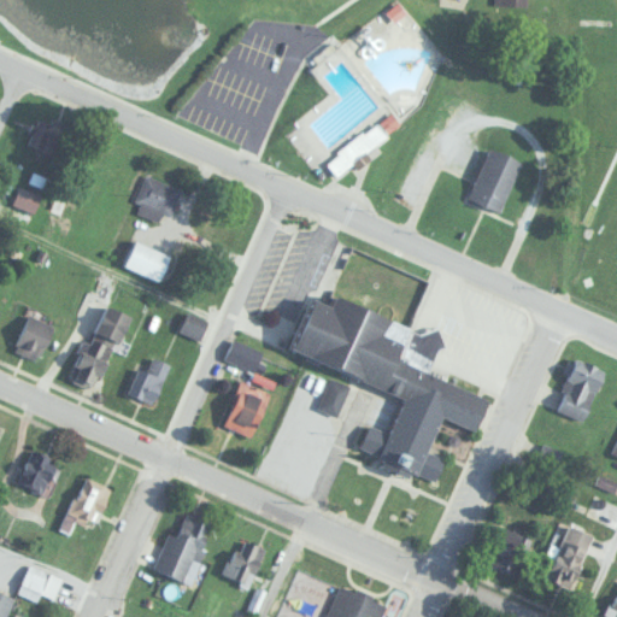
[(377,103),(335,48),(311,66),(338,99),(307,123),(324,145),(377,103)]
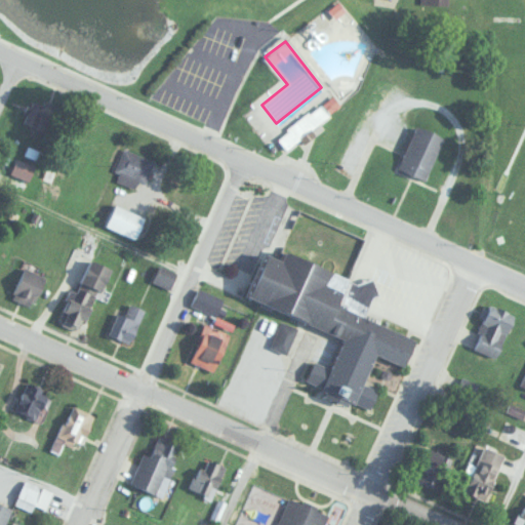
[(22,121),(43,131),(53,109),(32,98),(22,121)]
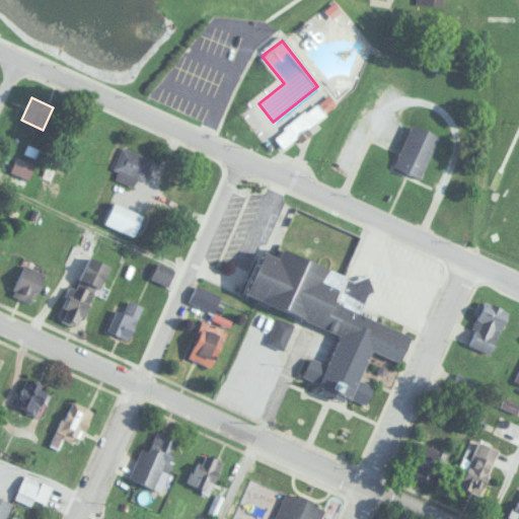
[(422,177),(438,134),(411,123),(393,166),(422,177)]
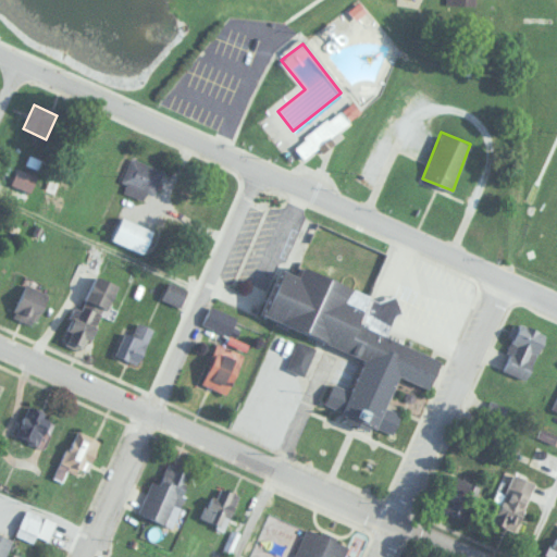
[(118,189),(151,200),(162,168),(128,157),(118,189)]
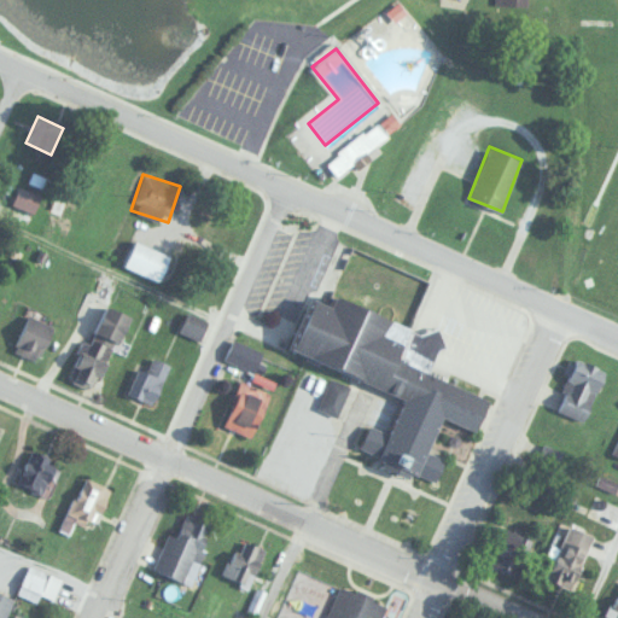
[(172,255),(134,238),(122,266),(159,281),(172,255)]
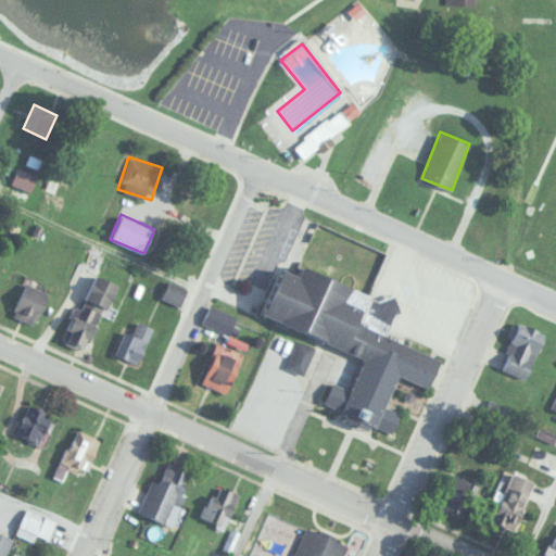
[(366,353),(353,389),(331,380),(323,405),(393,432),(401,411),(387,406),(399,374),(432,387),(443,357),(387,336),(399,302),(304,266),(302,274),(281,266),(263,315),(366,353)]
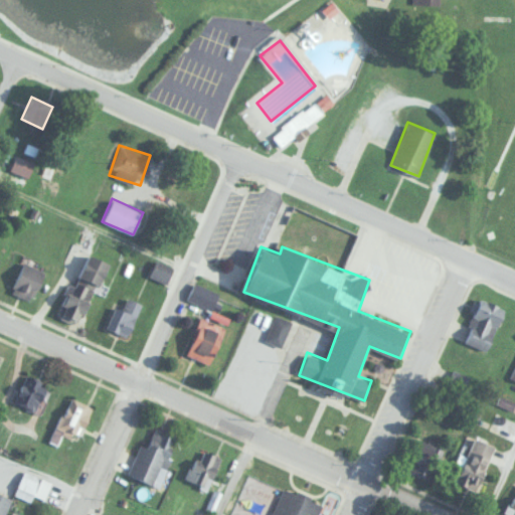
[(81,322),(109,262),(88,251),(60,313),(81,322)]
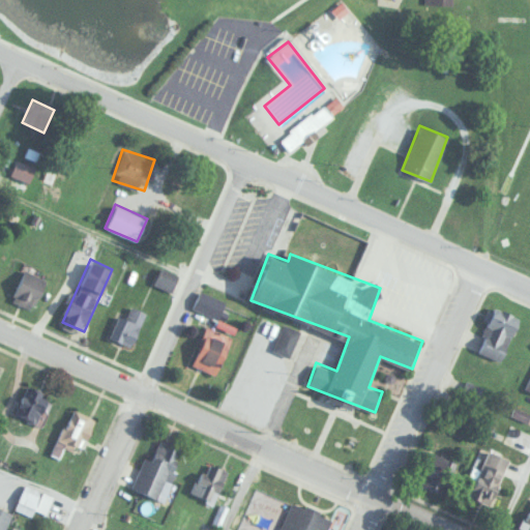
[(10,299),(32,310),(48,280),(25,268),(10,299)]
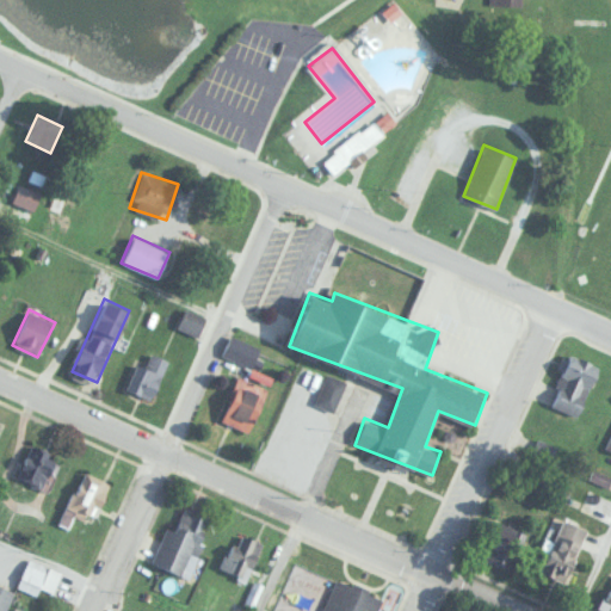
[(125,389),(152,399),(166,359),(140,350),(125,389)]
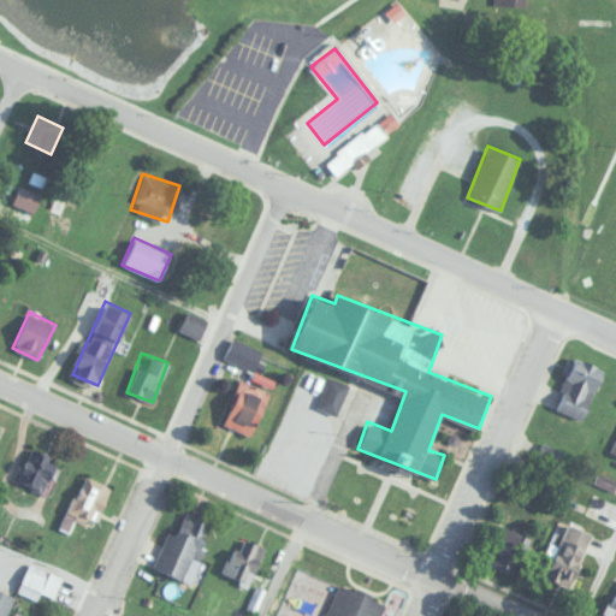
[(551,406),(582,420),(606,369),(575,355),(551,406)]
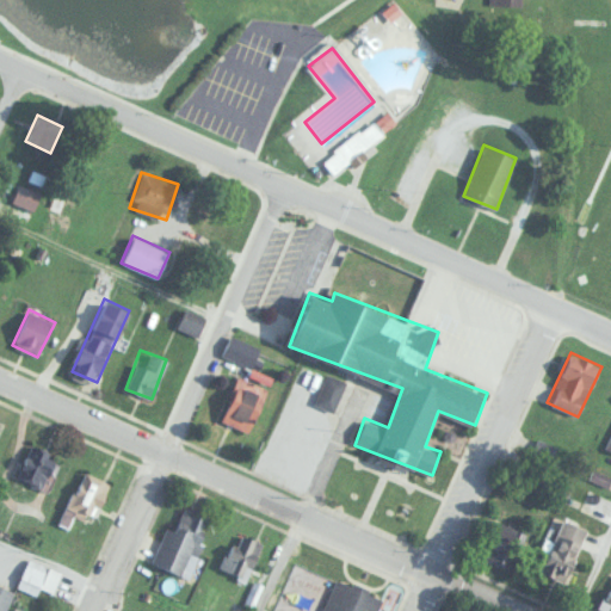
[(270,374),(239,365),(222,423),(253,431),(270,374)]
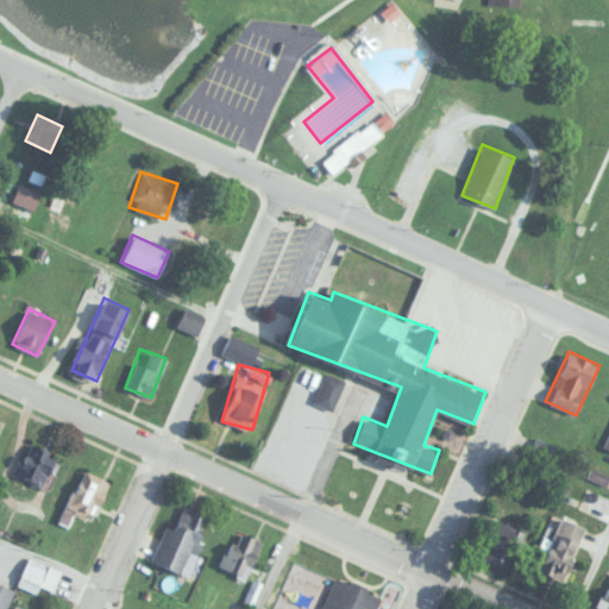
[(346,380),(326,370),(312,401),(333,410),(346,380)]
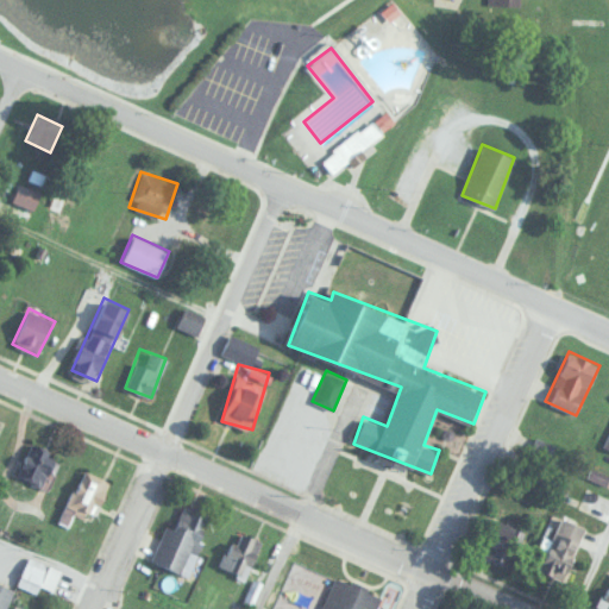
[(319,432),(281,418),(271,443),(309,457),(319,432)]
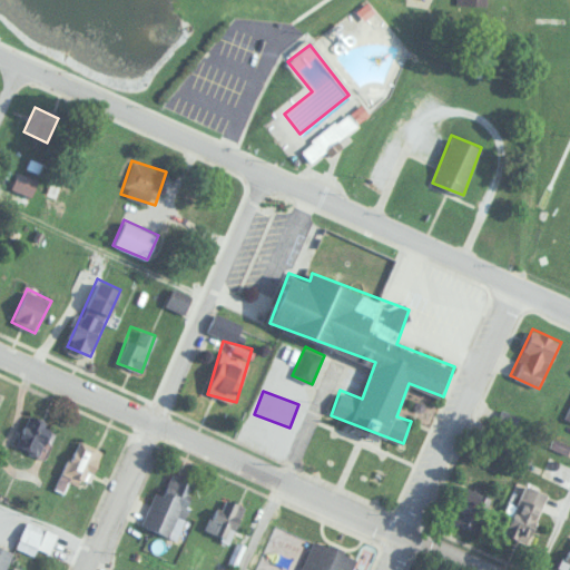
[(41,457),(57,426),(29,412),(13,442),(41,457)]
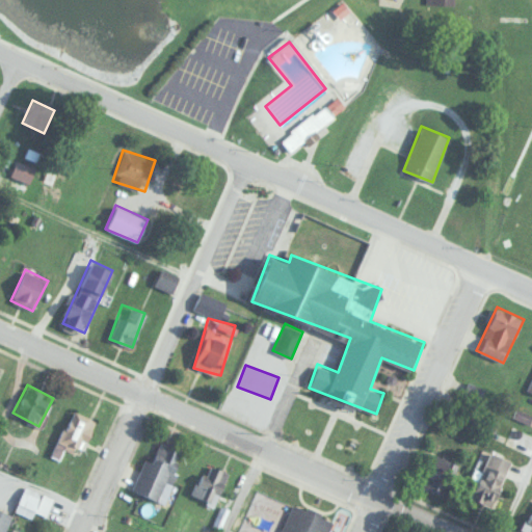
[(476,396),(479,397),(482,389),(468,384),(466,394),(475,397),(476,396)]
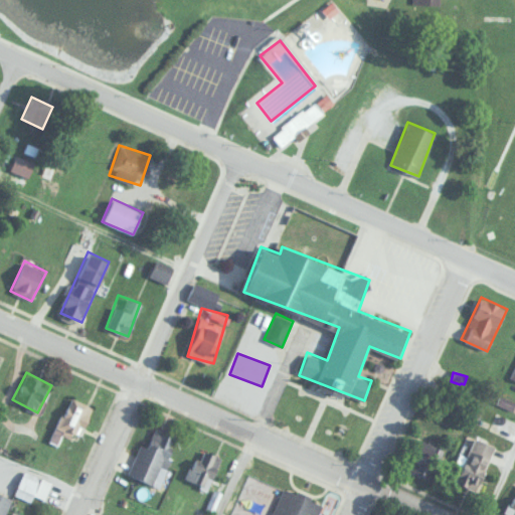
[(80,440),(94,406),(67,395),(49,441),(57,444),(62,432),(80,440)]
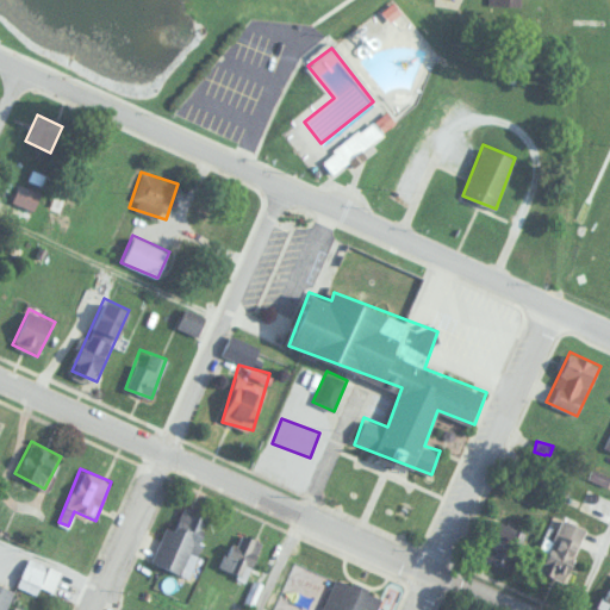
[(150,561),(185,576),(209,516),(182,505),(173,529),(165,526),(150,561)]
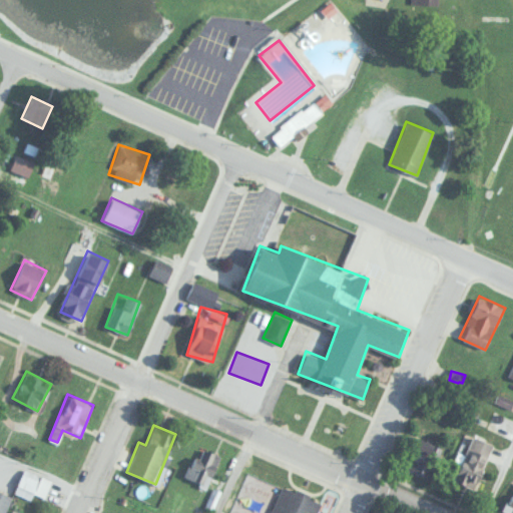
[(492,442),(470,435),(455,481),(477,488),(492,442)]
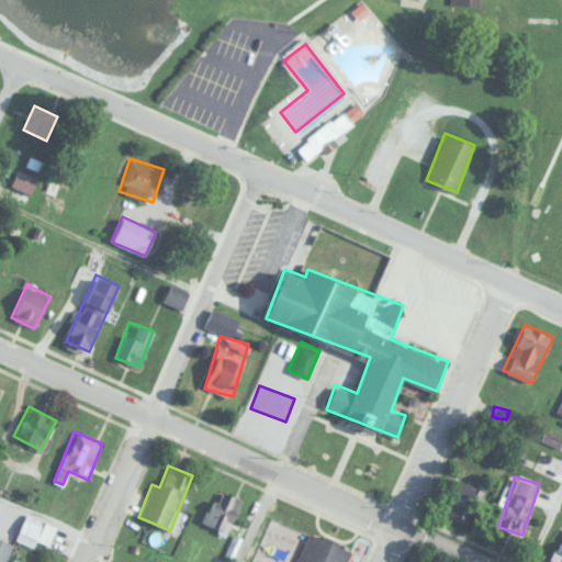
[(472,519),(484,491),(458,479),(445,507),(472,519)]
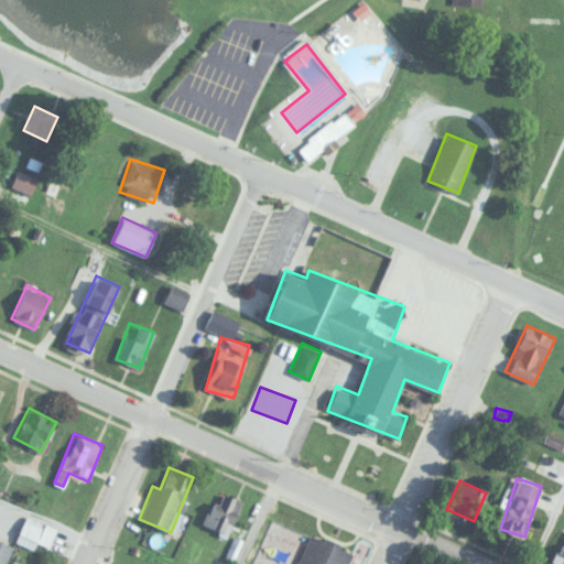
[(202,521),(227,534),(242,502),(218,489),(202,521)]
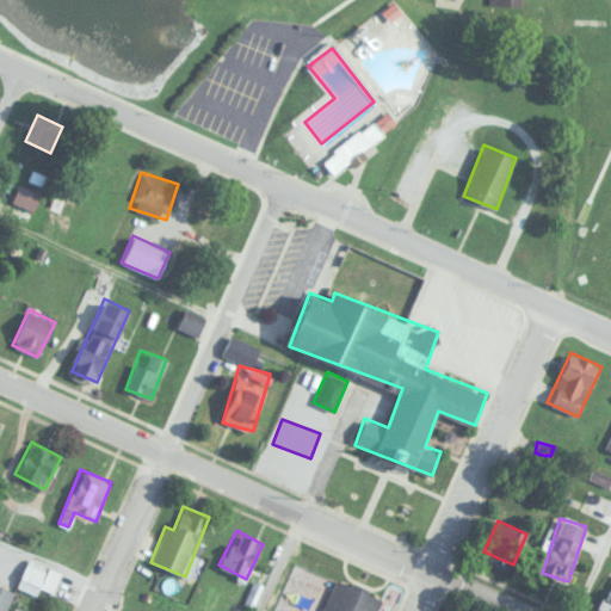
[(41,587),(53,592),(61,572),(29,557),(16,586),(37,596),(41,587)]
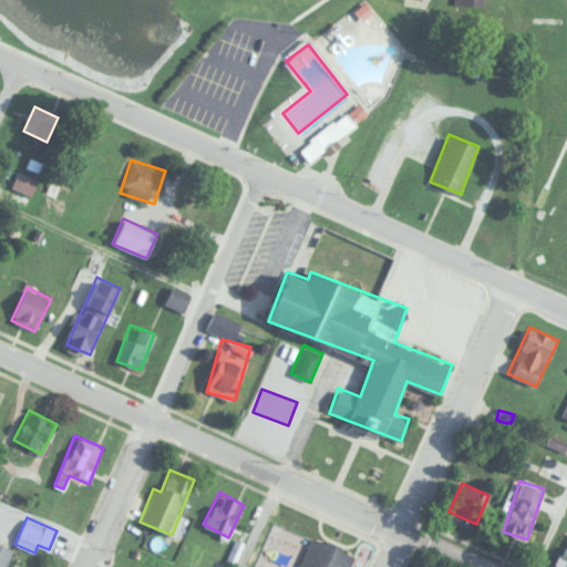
[(296,566),(347,566),(352,553),(308,536),(296,566)]
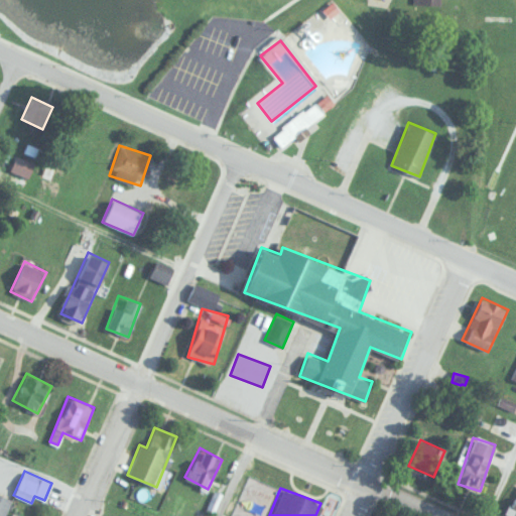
[(515,511),(515,489),(507,507),(515,511)]
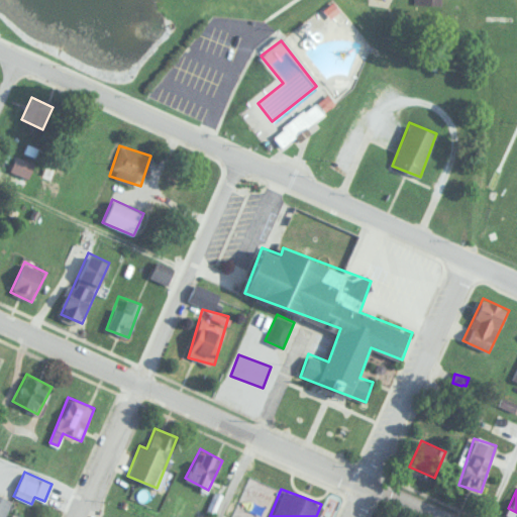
[(0,516),(3,516),(10,499),(0,495),(0,516)]
